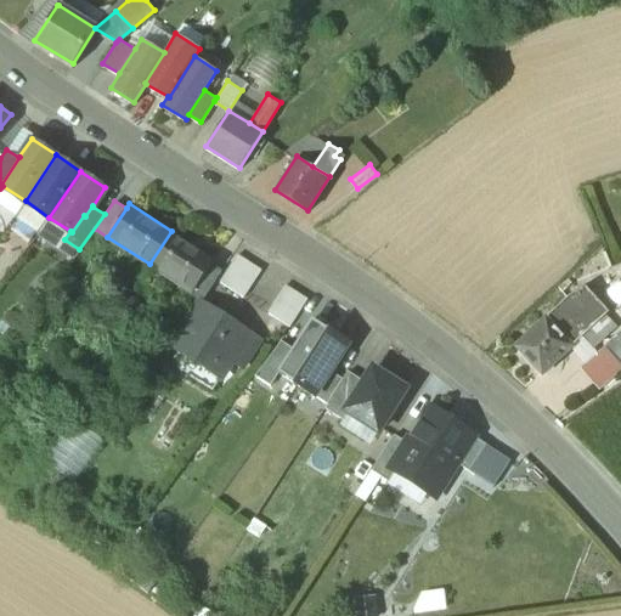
[(214,259),(171,231),(150,264),(192,292),(212,263),(214,259)]
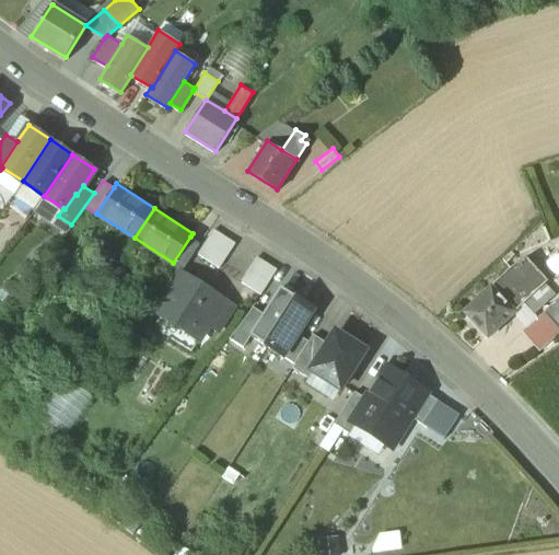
[(236,241),(214,227),(199,252),(220,265),(236,241)]
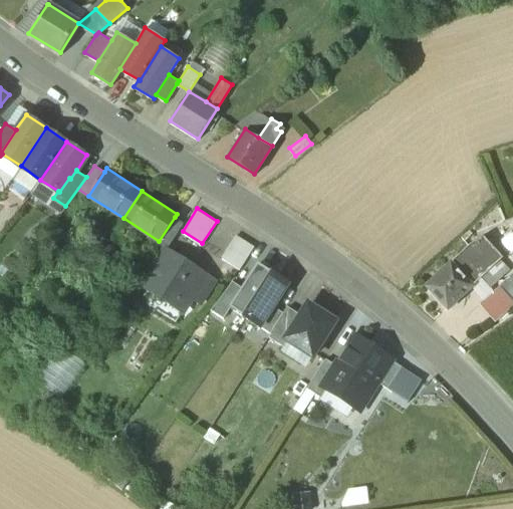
[(175,217),(159,241),(167,246),(183,222),(175,217)]
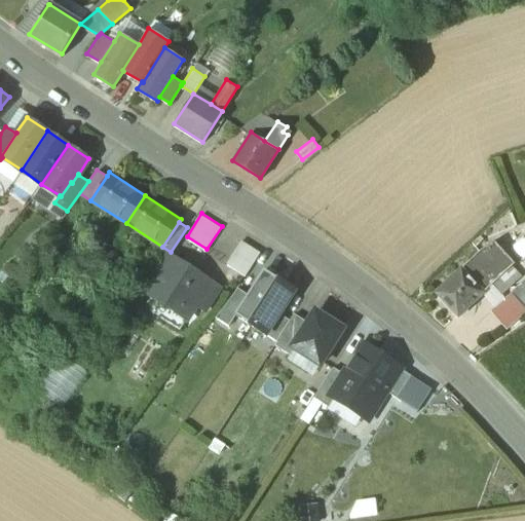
[(261,251),(241,238),(227,262),(246,273),(261,251)]
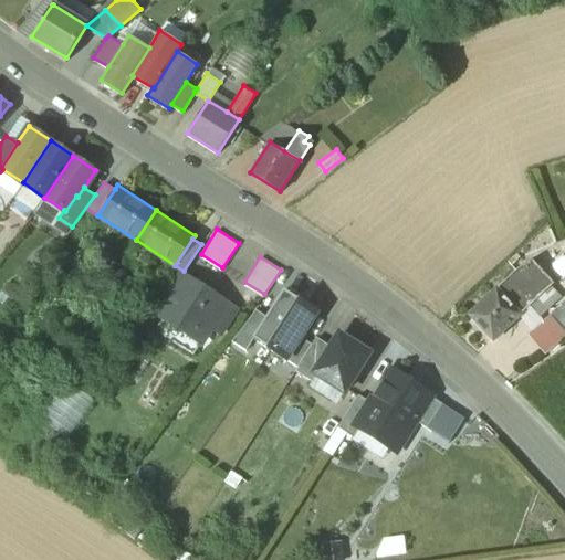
[(554,281),(532,257),(516,268),(530,283),(540,294),(551,284),(554,281)]
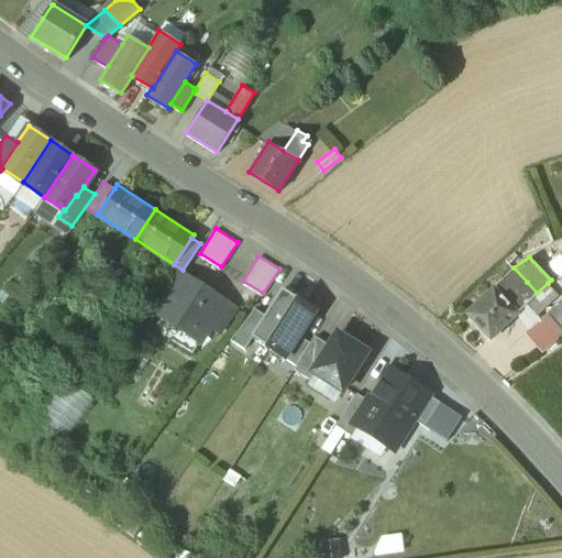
[(527,282),(514,267),(494,286),(518,312),(525,304),(515,293),(527,282)]
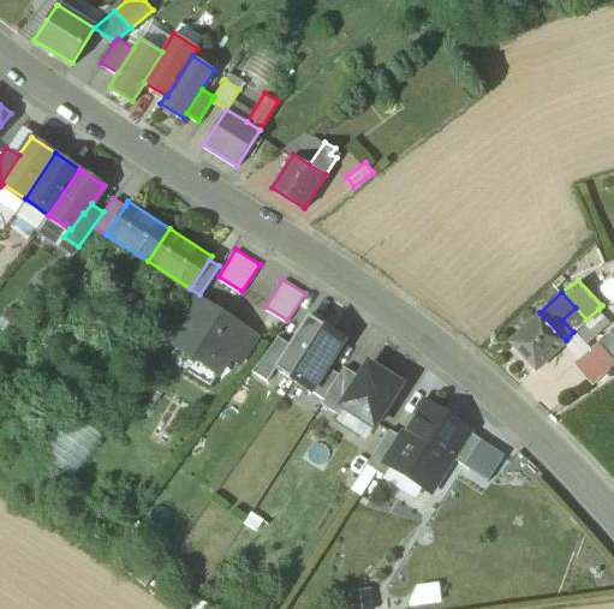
[(256,334),(198,297),(171,340),(219,370),(230,353),(239,359),(256,334)]
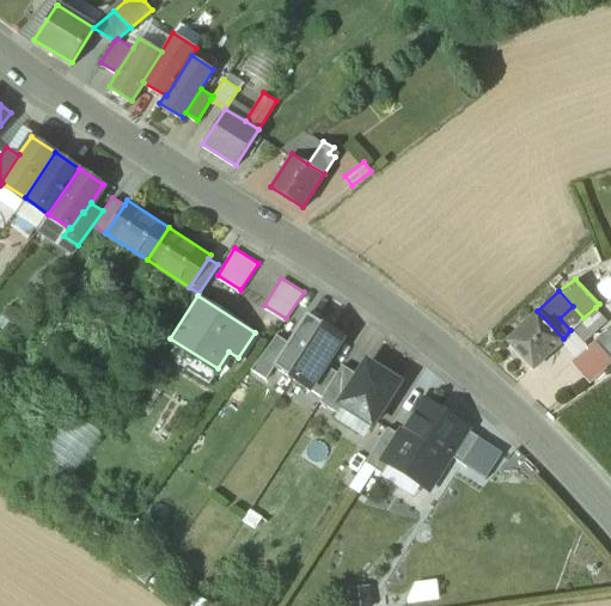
[(0,320),(10,329),(23,314),(10,303),(0,313),(0,320)]
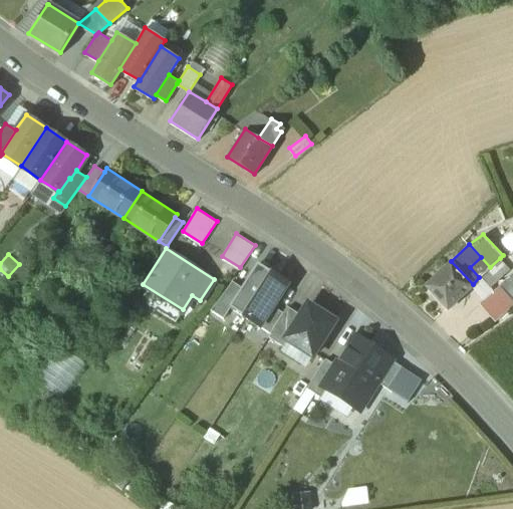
[(481,257),(470,267),(479,277),(482,275),(490,267),(481,257)]
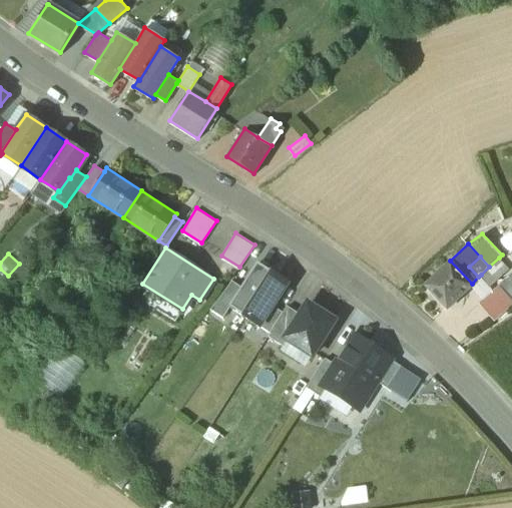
[(508,268),(499,258),(489,267),(481,275),(490,285),(508,268)]
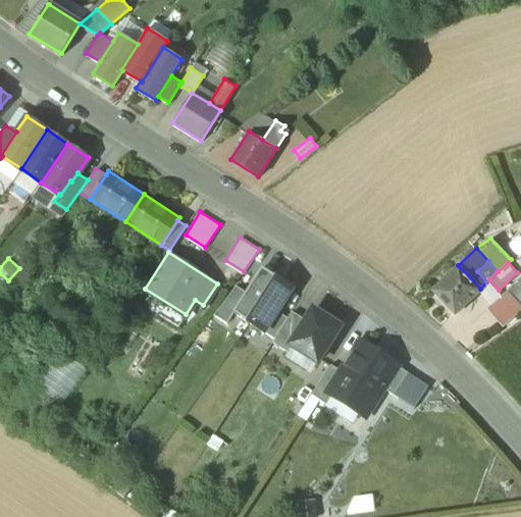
[(458,265),(432,289),(455,312),(480,289),(458,265)]
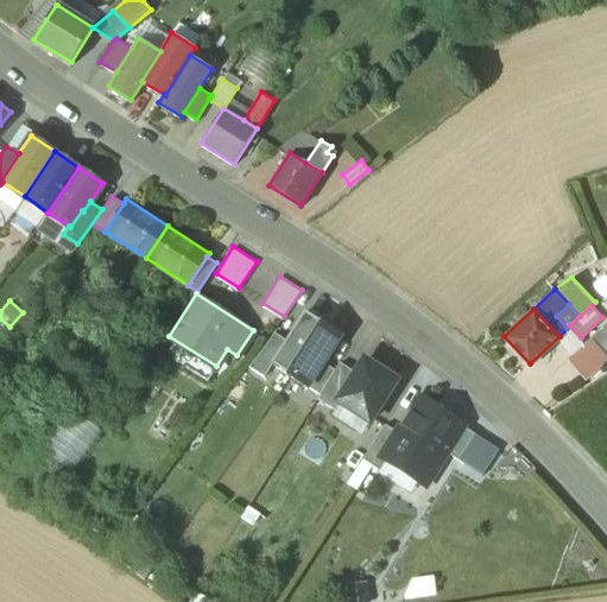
[(328,324),(305,310),(286,338),(272,362),(291,374),(308,385),(323,361),(340,335),(327,327),(328,324)]
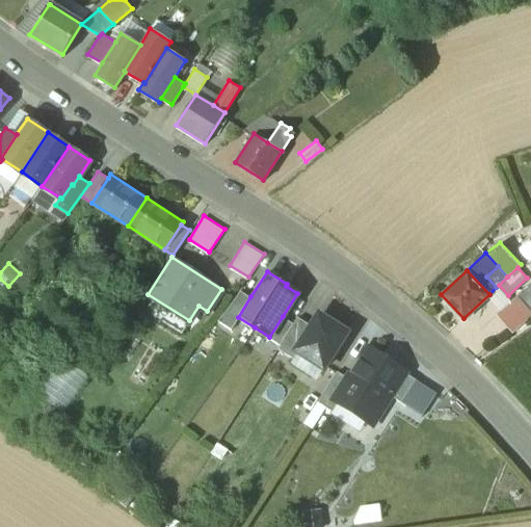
[(530,281),(497,311),(512,330),(530,314),(530,281)]
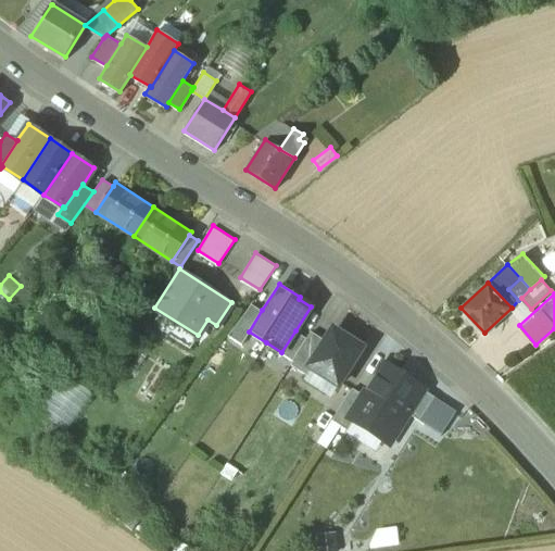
[(248,309),(228,334),(242,342),(249,332),(262,310),(251,302),(248,309)]
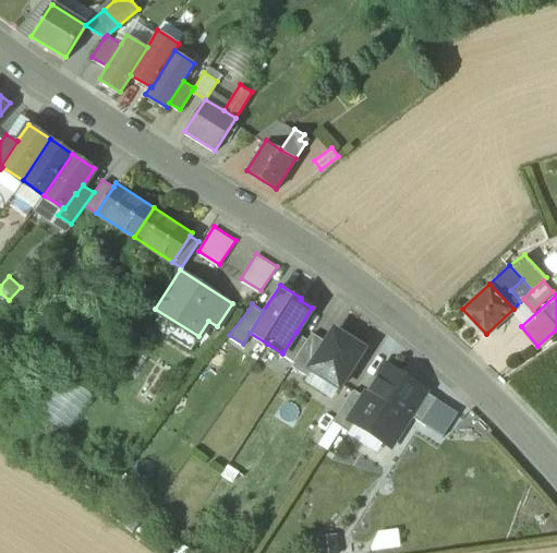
[(327,340),(311,367),(312,368),(339,385),(364,347),(335,328),(327,340)]
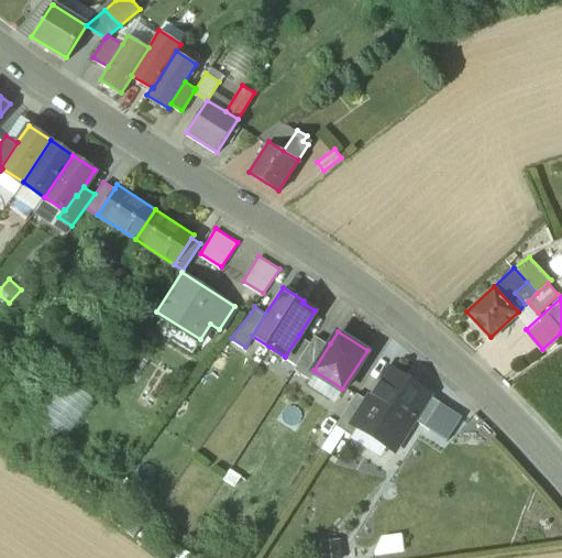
[(296,363),(294,368),(310,378),(315,371),(313,370),(330,343),(316,334),(296,363)]
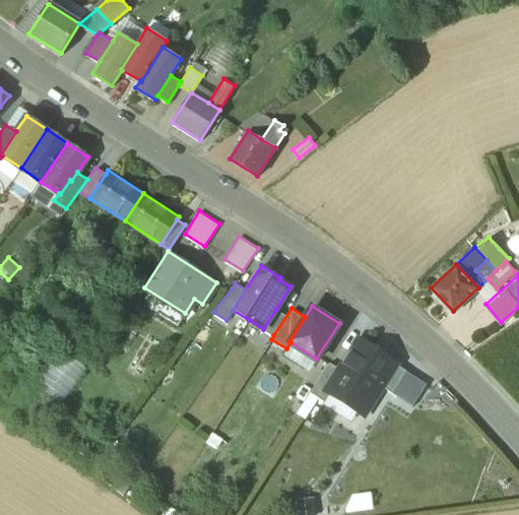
[(276,309),(263,329),(273,335),(286,315),(276,309)]
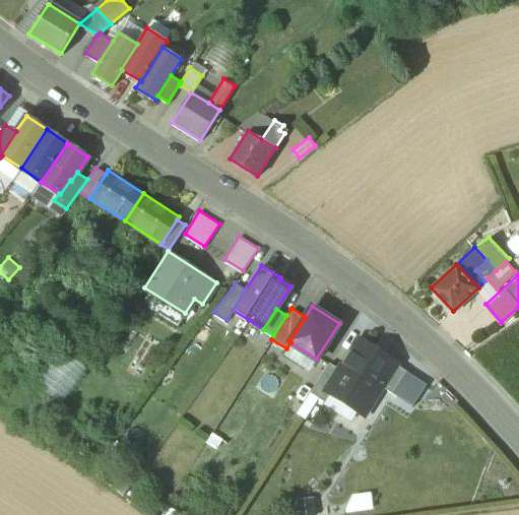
[(340,368),(326,389),(331,392),(364,413),(382,385),(396,363),(397,362),(359,337),(340,368)]
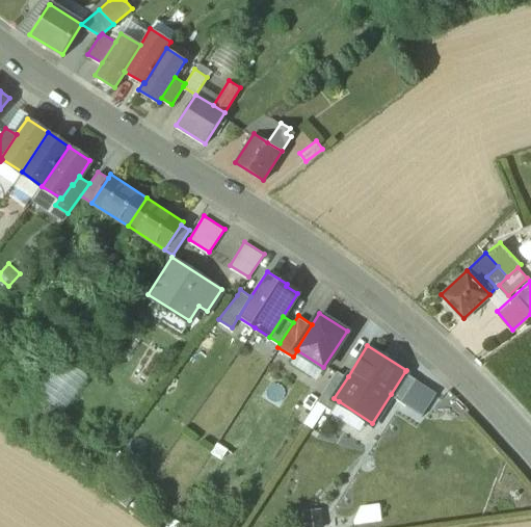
[(19,416),(48,436),(88,375),(59,356),(19,416)]
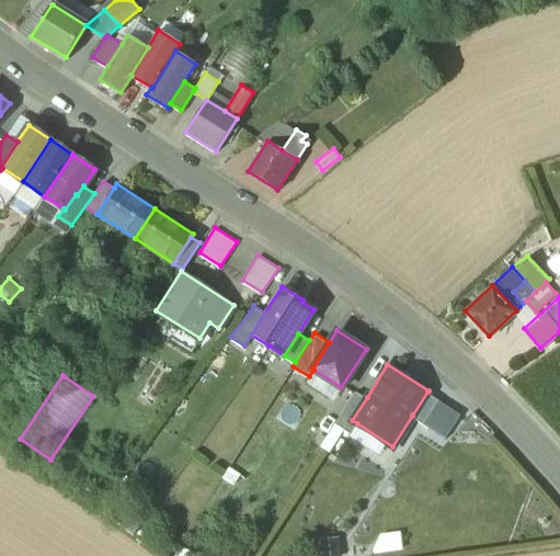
[(356,389),(335,422),(351,432),(357,423),(352,420),(367,397),(356,389)]
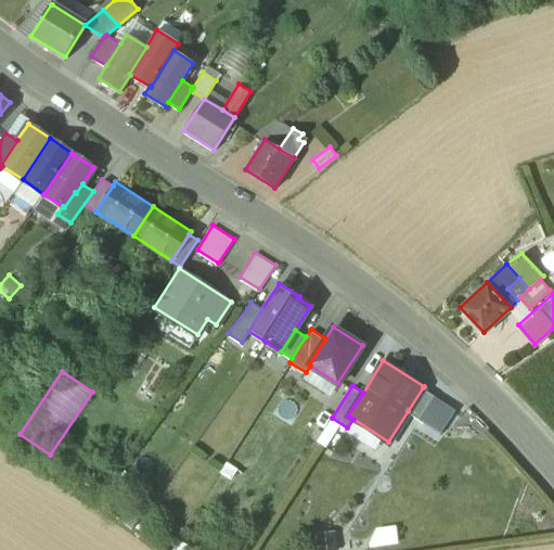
[(423,387),(408,411),(419,418),(434,394),(423,387)]
